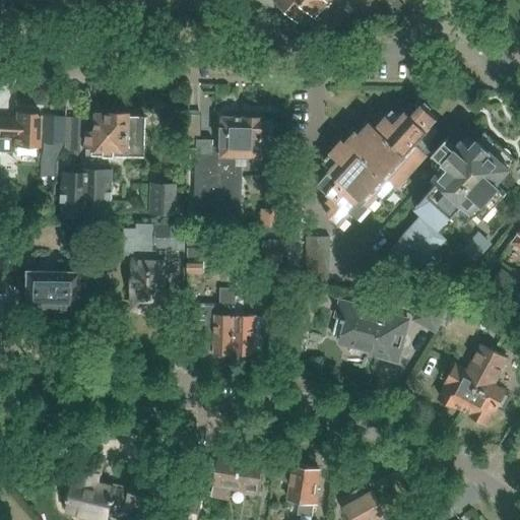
[(232,0),(232,1),(242,10),(251,0),(232,0)]
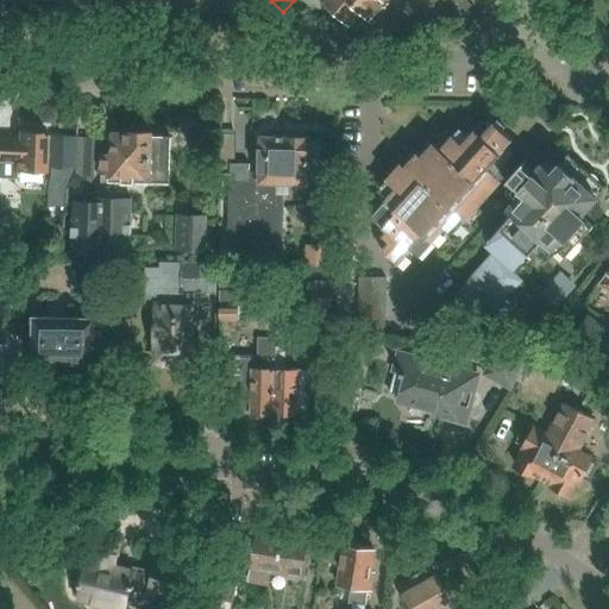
[(324,0),(324,1),(349,24),(360,11),(369,19),(385,0),(324,0)]
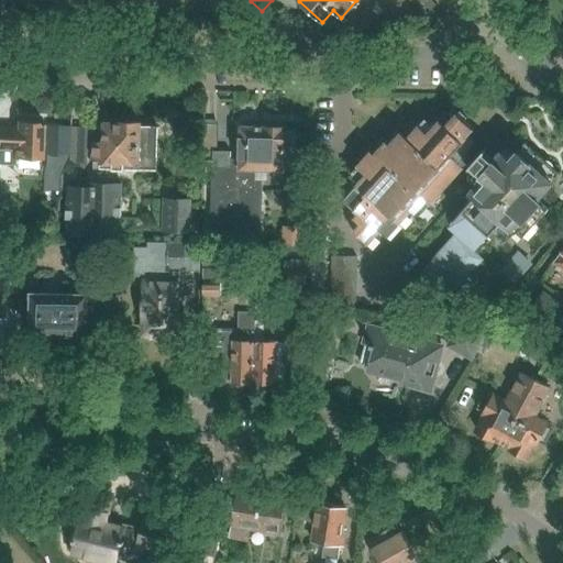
[(342,199),(356,212),(352,218),(359,223),(352,231),(367,245),(379,231),(384,233),(395,221),(399,225),(411,212),(415,216),(426,202),(429,206),(463,169),(456,163),(474,143),(466,135),(473,129),(457,114),(445,127),(439,121),(428,134),(419,125),(408,139),(401,133),(389,145),(385,142),(373,154),(370,151),(355,166),(348,176),(354,181),(346,190),(349,192),(342,199)]
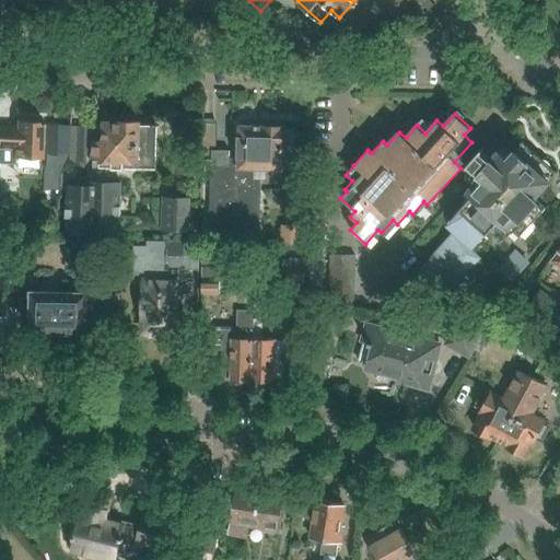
[(0,127),(0,164),(14,165),(14,159),(41,160),(42,125),(43,125),(43,121),(18,121),(18,128),(0,127)]
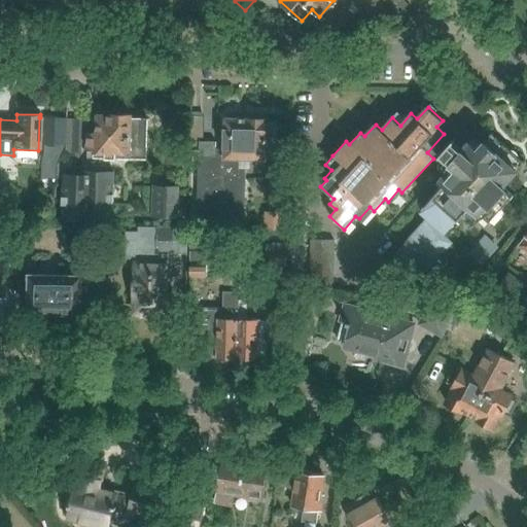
[(94,157),(146,160),(147,119),(131,118),(131,115),(112,115),(112,116),(99,116),(99,133),(96,133),(96,135),(89,134),(88,149),(94,150),(94,157)]
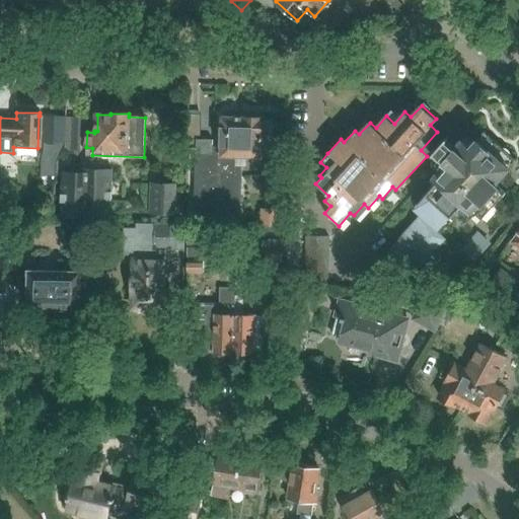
[(194,220),(232,222),(240,223),(241,168),(245,168),(245,158),(262,159),(262,156),(273,157),(274,119),(264,119),(264,117),(221,117),(221,147),(213,147),(213,140),(197,140),(194,220)]
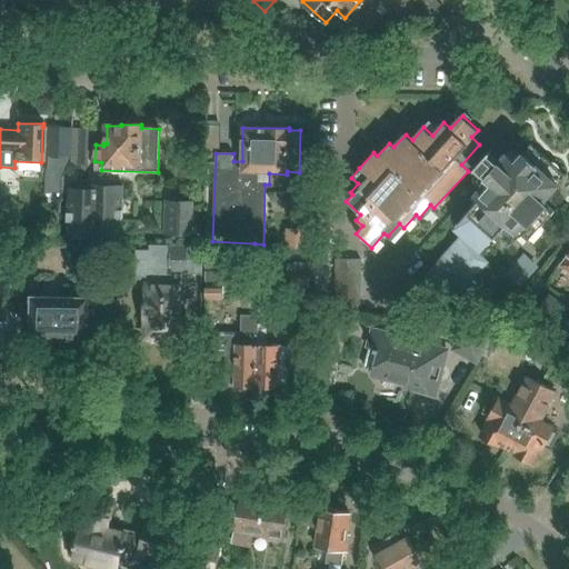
[(61,177),(69,159),(70,129),(62,129),(47,129),(45,192),(60,193),(61,177)]
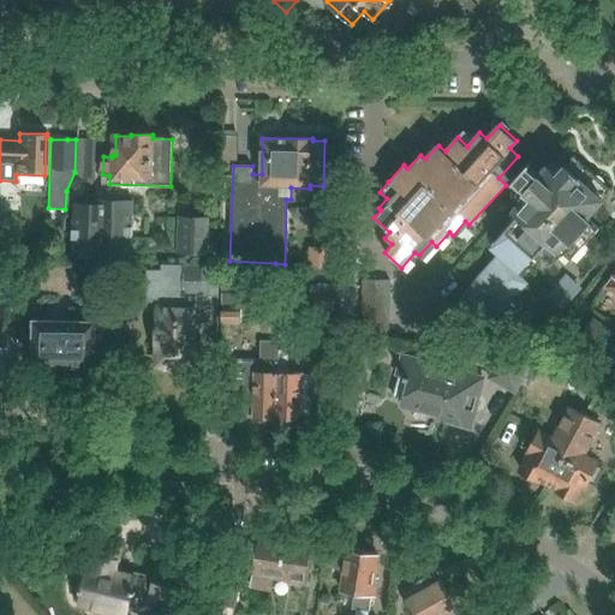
[(511,210),(518,218),(491,245),(520,274),(547,243),(556,252),(567,240),(579,251),(599,228),(587,216),(611,190),(573,156),(556,175),(548,167),(539,175),(527,165),(514,180),(526,192),(511,210)]
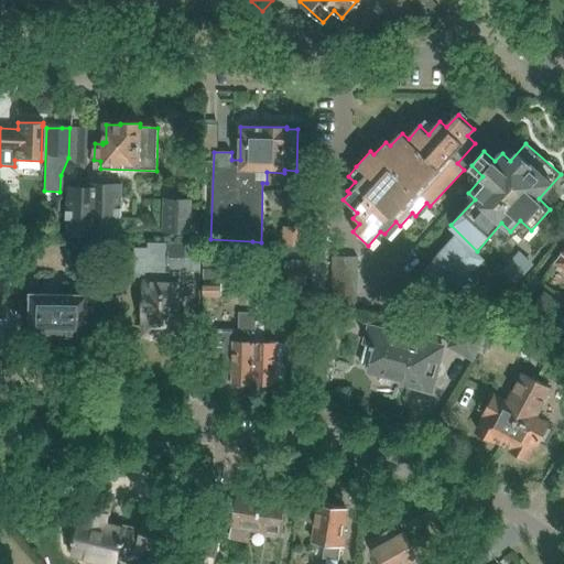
[(314,182),(314,194),(326,195),(326,183),(314,182)]
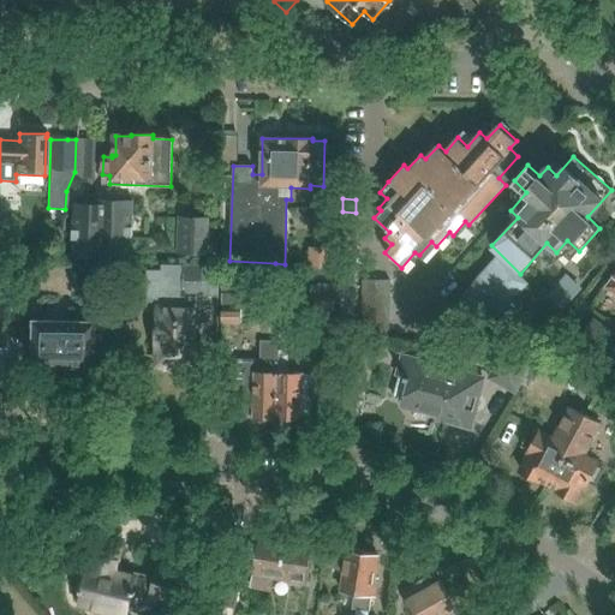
[(96,258),(131,260),(132,201),(91,199),(90,204),(75,204),(73,256),(96,257),(96,258)]
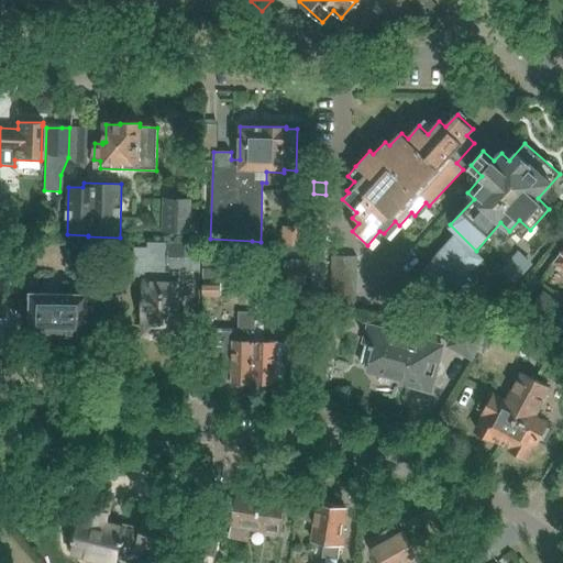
[(161,233),(190,233),(190,223),(194,223),(195,200),(162,199),(161,233)]
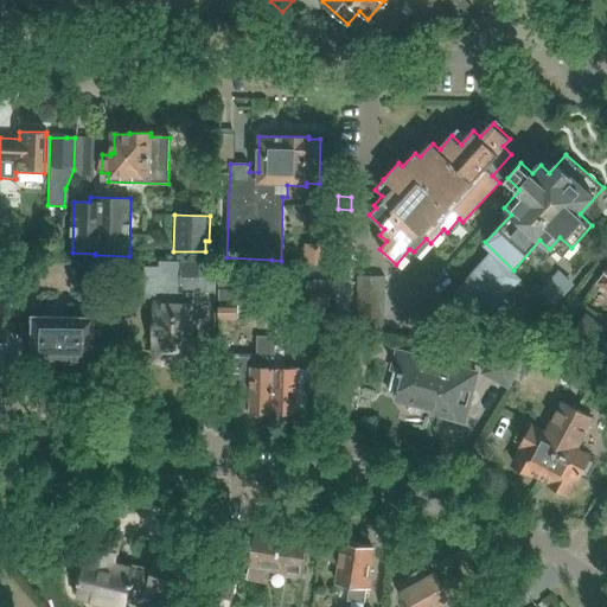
[(304,263),(326,263),(327,246),(305,244),(304,263)]
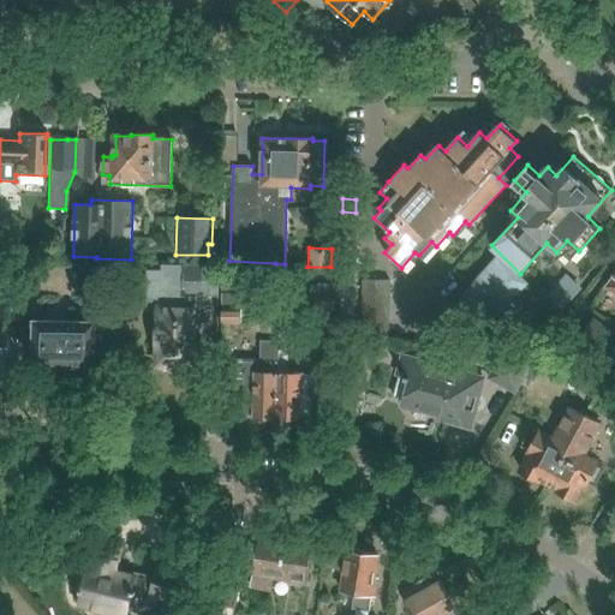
[(458,299),(489,328),(529,282),(497,255),(458,299)]
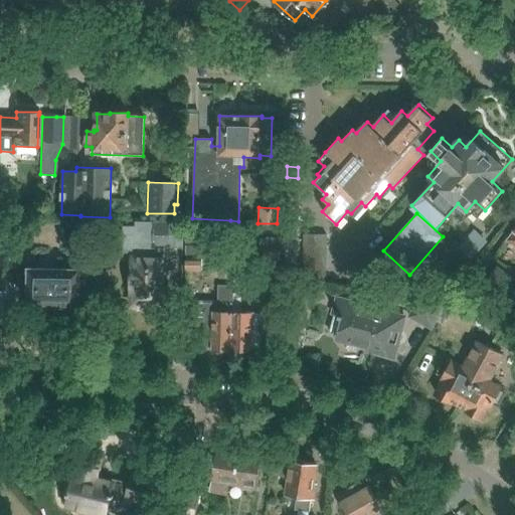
[(122,255),(134,254),(133,305),(163,306),(164,258),(164,248),(182,249),(183,222),(153,221),(153,222),(135,222),(135,227),(123,226),(122,255)]
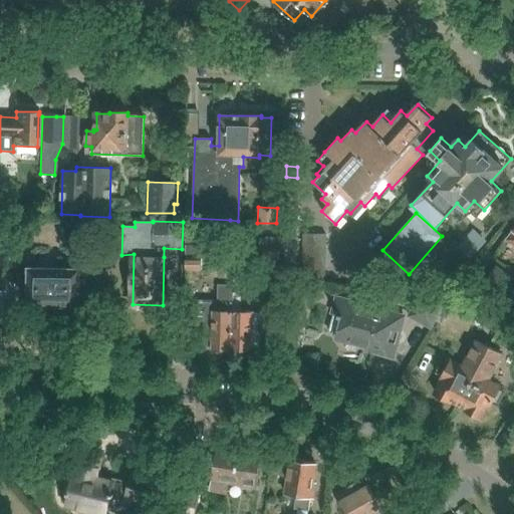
[(296,276),(296,224),(284,224),(284,276),(296,276)]
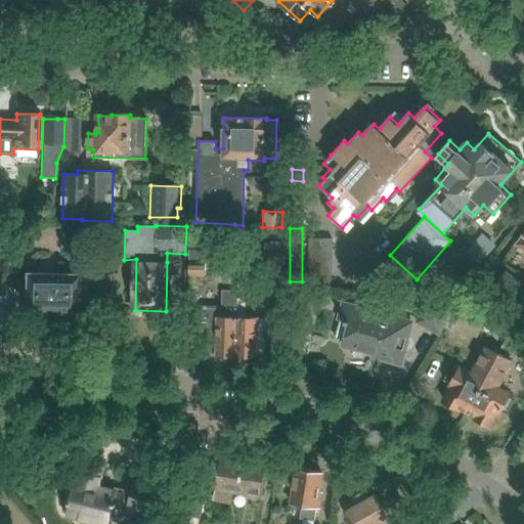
[(465,251),(479,264),(495,246),(481,233),(465,251)]
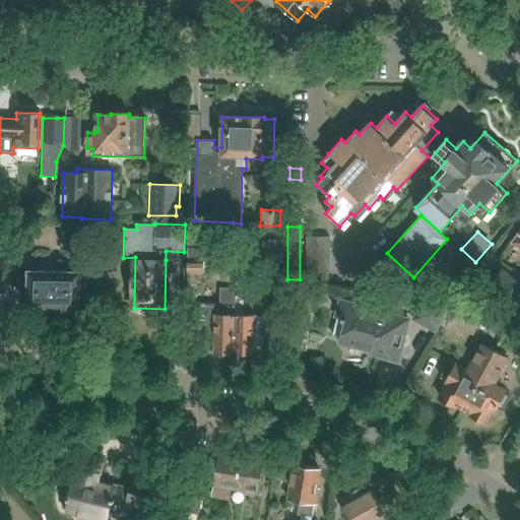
[(329,282),(328,236),(304,237),(305,283),(329,282)]
